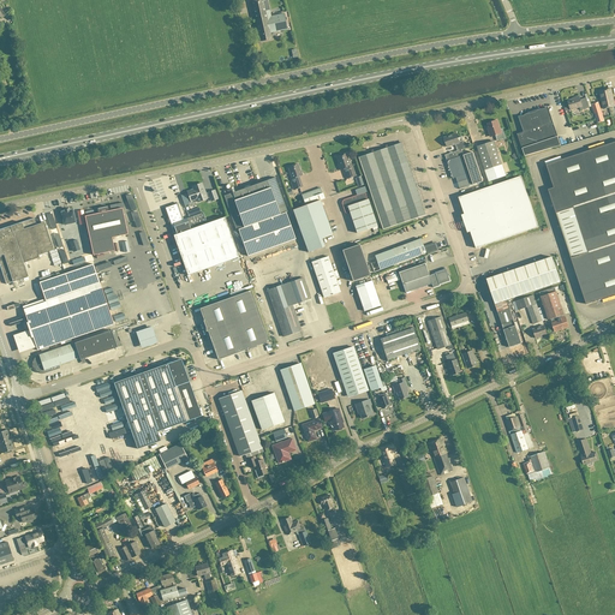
[(267,24),(269,34),(286,30),(284,15),(270,17),(268,7),(263,7),(261,0),(254,0),(251,1),(257,27),(267,24)]
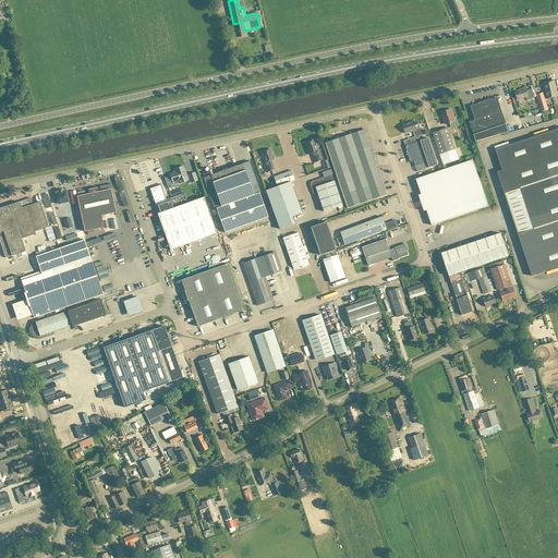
[(245,36),(244,31),(242,22),(233,24),(237,38),(245,36)]
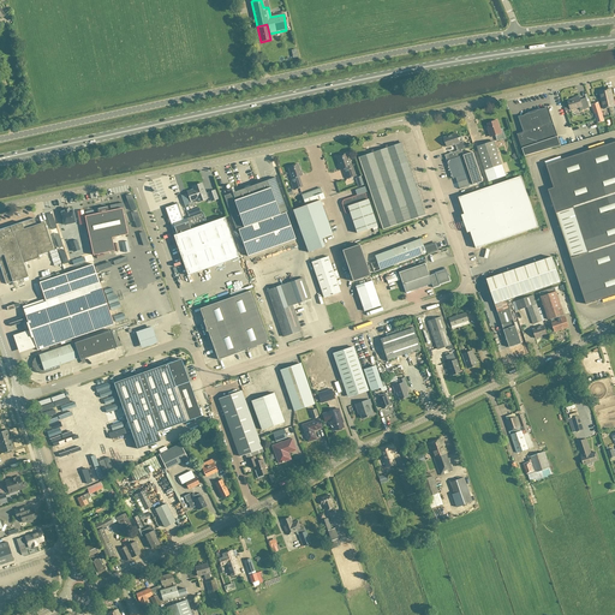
[(610,89),(604,91),(609,108),(614,107),(610,89)]
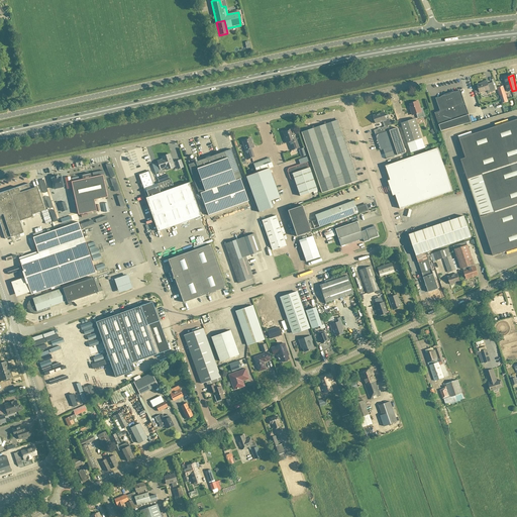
[(512,91),(508,77),(504,78),(507,92),(512,91)]
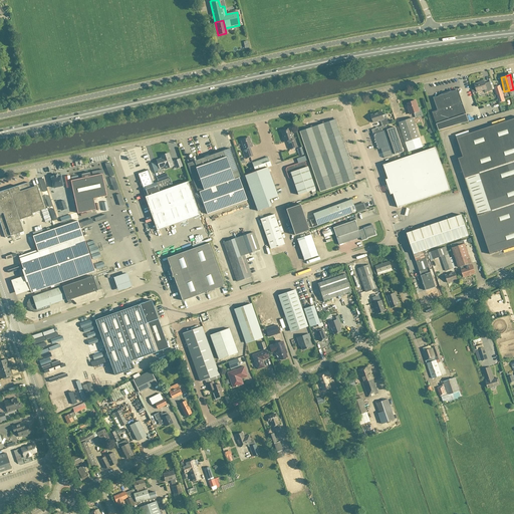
[(480,82),(480,83),(474,85),(476,92),(484,90),(485,93),(492,91),(492,90),(489,82),(484,84),(483,81),(480,82)]
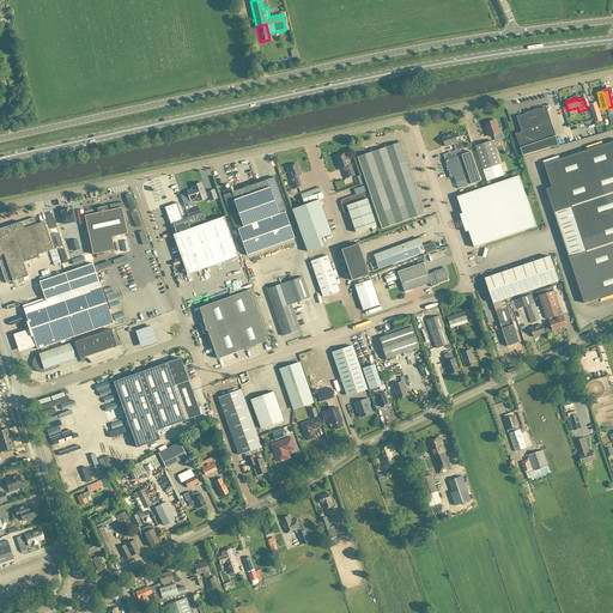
[(596,103),(589,105),(595,123),(601,121),(596,103)]
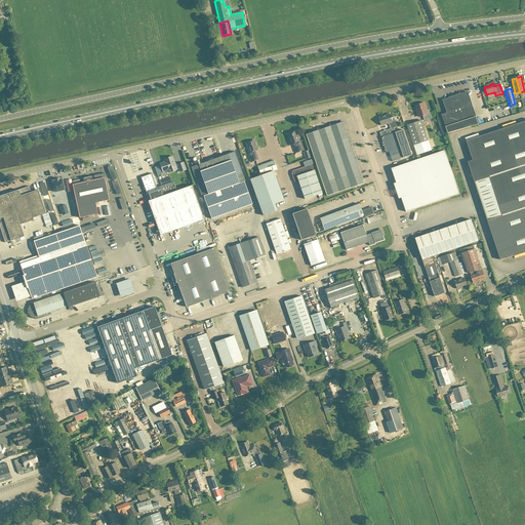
[(478,125),(478,123),(467,93),(443,102),(447,114),(441,116),(446,128),(448,134),(478,125)]
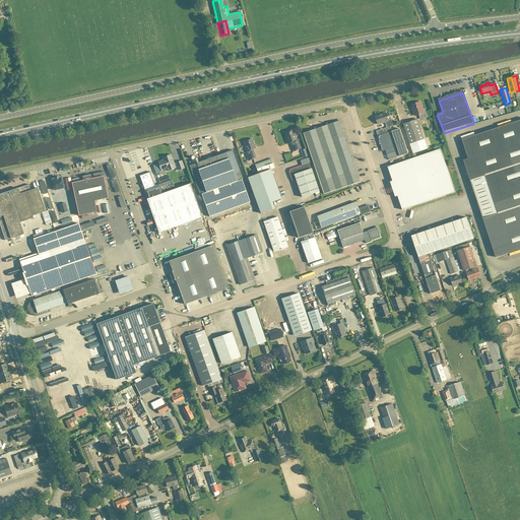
[(413,110),(411,110),(414,117),(418,115),(420,120),(427,118),(425,110),(423,111),(420,103),(412,106),(413,110)]
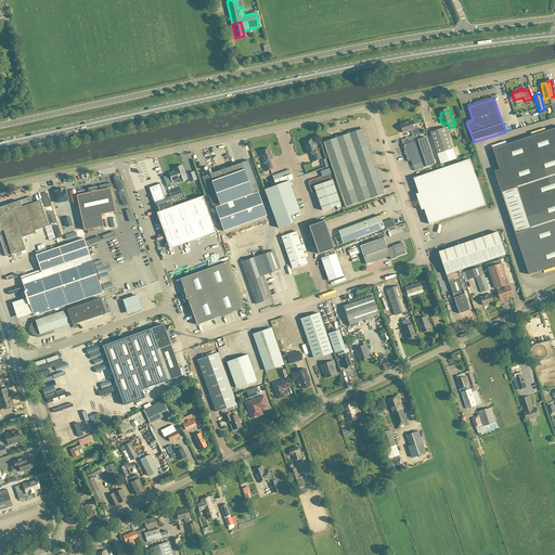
[(420,136),(416,125),(413,126),(411,121),(400,126),(403,133),(411,131),(412,138),(401,141),(408,163),(411,162),(414,172),(415,171),(436,165),(426,139),(418,141),(417,141),(415,137),(420,136)]
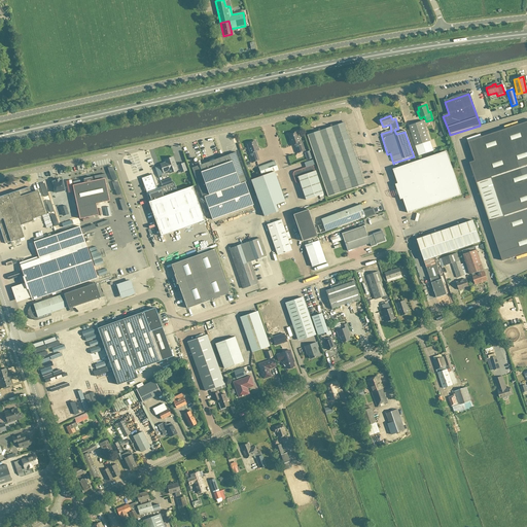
[(423,123),(409,127),(419,156),(433,151),(423,123)]
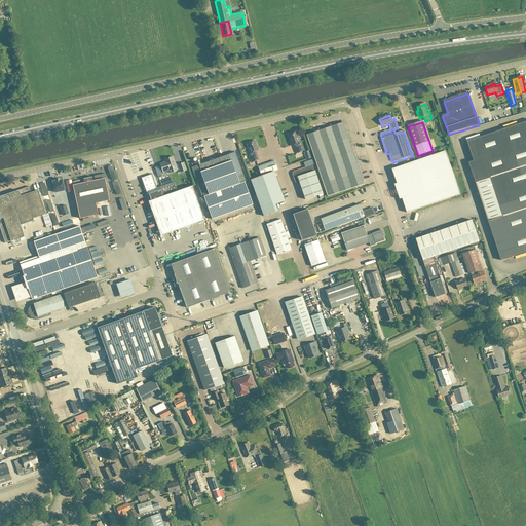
[(525,122),(510,128),(493,134),(467,142),(474,162),(468,163),(476,184),(500,262),(510,259),(525,253),(525,122)]
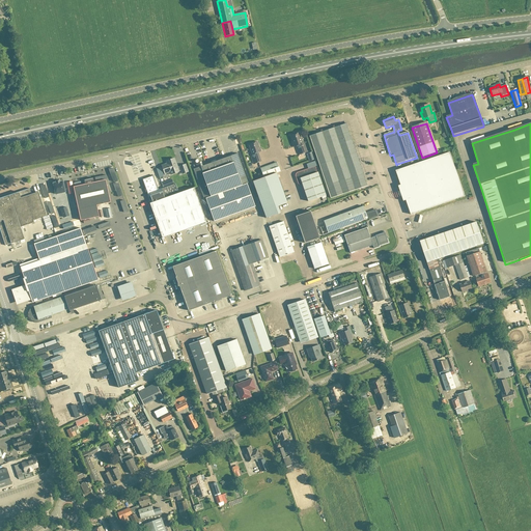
[(345,124),(309,137),(330,199),(367,187),(345,124)]
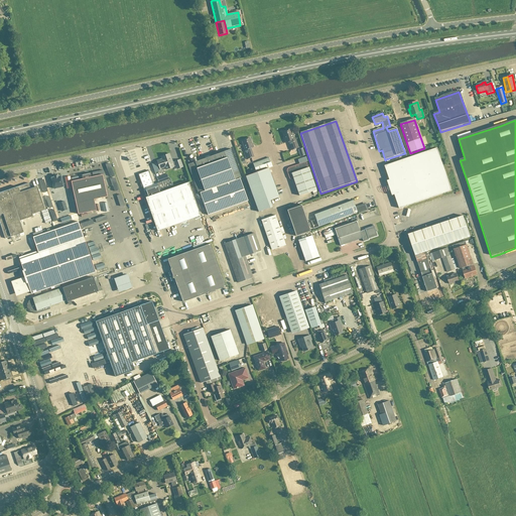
[(290,130),(282,132),(284,140),(285,144),(288,143),(291,151),(297,148),(294,139),(293,140),(290,130)]
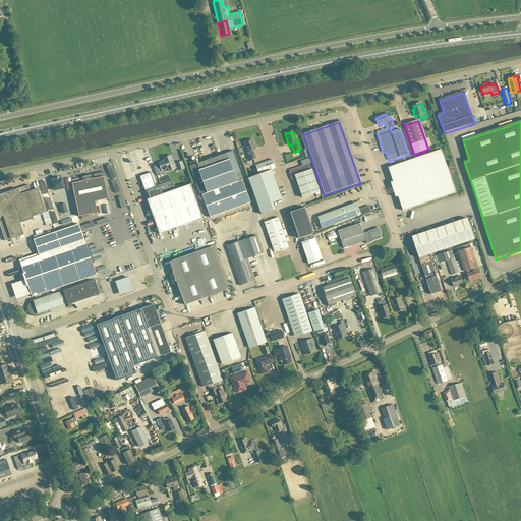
[(251,140),(243,143),(247,152),(245,153),(248,162),(255,159),(252,151),(256,150),(255,148),(254,148),(251,140)]
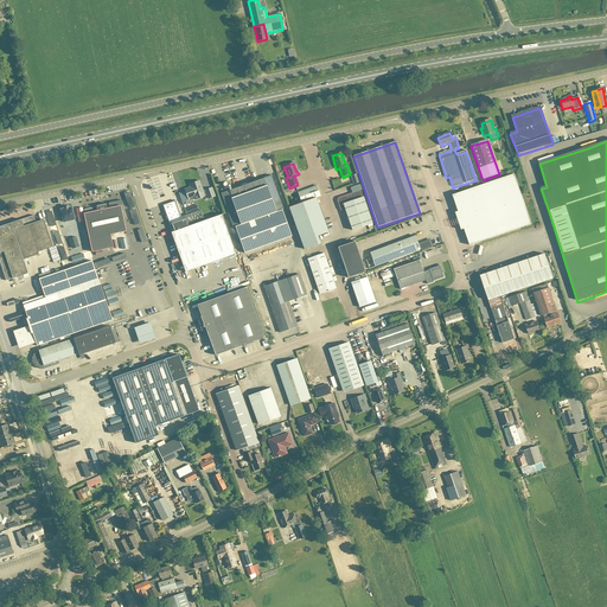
[(272,176),(222,195),(221,195),(234,229),(235,228),(246,254),(292,237),(282,210),(283,210),(272,176)]
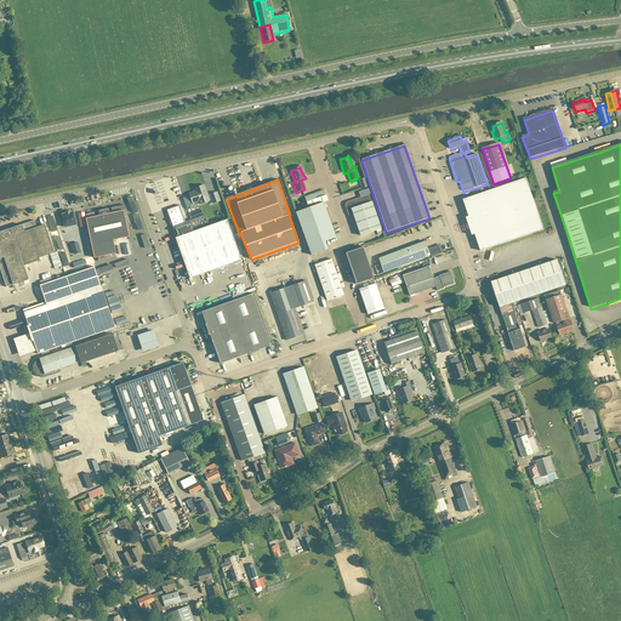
[(465,226),(467,232),(469,231),(471,237),(474,235),(479,252),(543,232),(525,180),(462,200),(463,203),(463,204),(468,217),(466,218),(467,224),(465,226)]
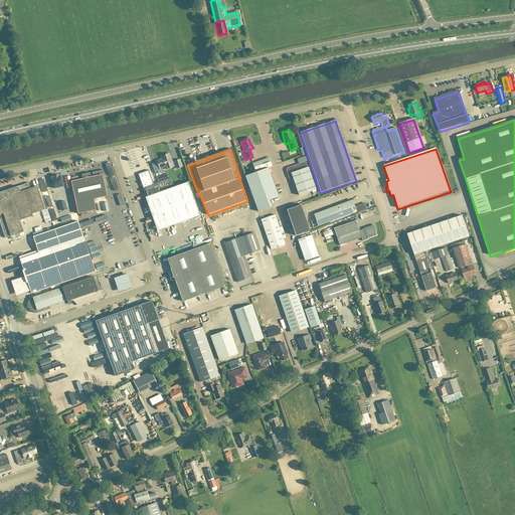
[(162,159),(156,161),(159,169),(164,167),(165,170),(175,166),(176,169),(182,167),(179,160),(172,163),(169,154),(161,157),(162,159)]
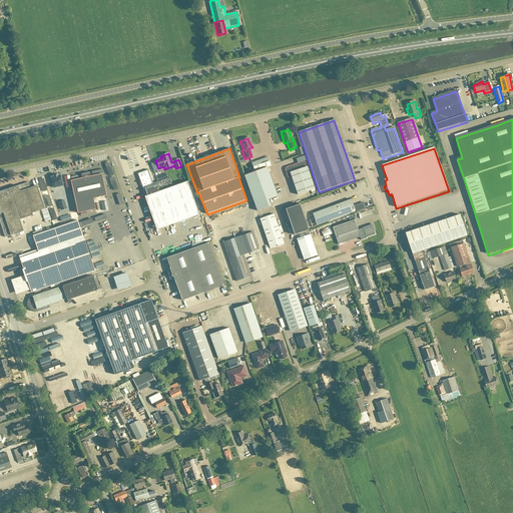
[(271,166),(267,157),(251,163),(254,171),(254,172),(267,168),(271,166)]
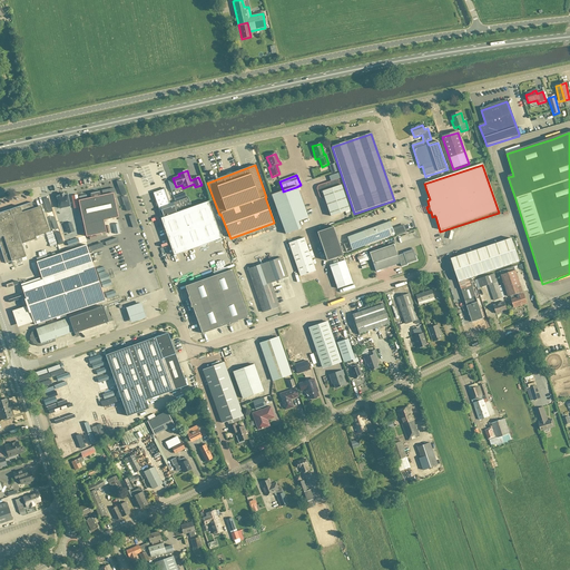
[(317,189),(317,190),(320,198),(321,198),(322,199),(323,199),(324,199),(331,217),(345,213),(345,215),(351,214),(341,186),(340,187),(337,180),(318,187),(317,188),(317,189)]
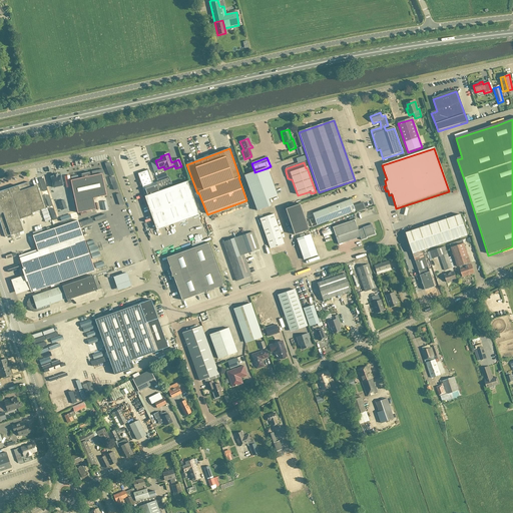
[(254,172),(254,171),(243,175),(257,211),(271,206),(268,199),(277,196),(276,191),(267,168),(254,172)]
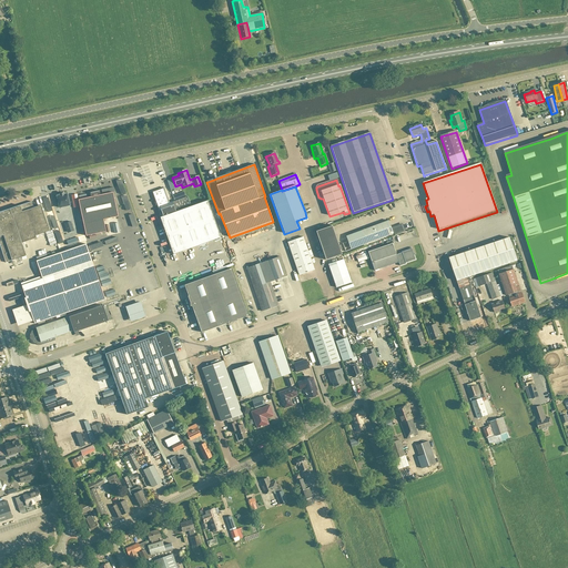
[(163,189),(152,192),(156,203),(154,203),(155,206),(156,205),(161,217),(160,217),(173,255),(220,237),(206,201),(191,206),(188,198),(169,204),(163,189)]
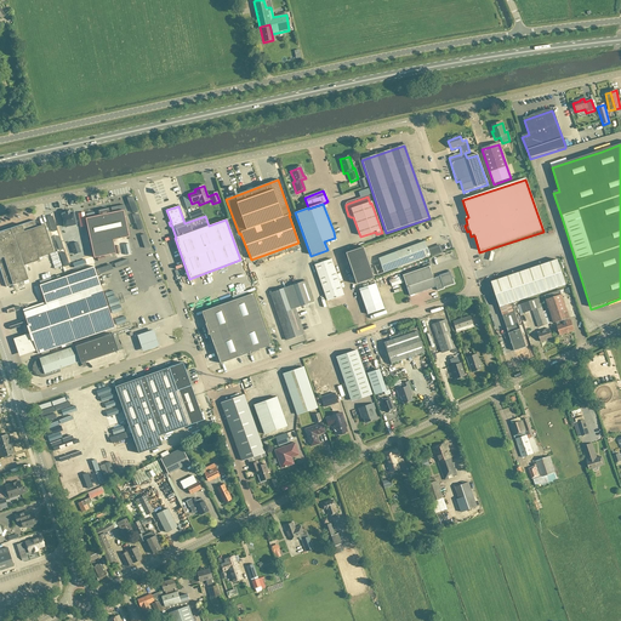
[(98,216),(85,220),(95,258),(115,255),(113,241),(129,238),(123,211),(110,214),(109,209),(98,211),(98,216)]
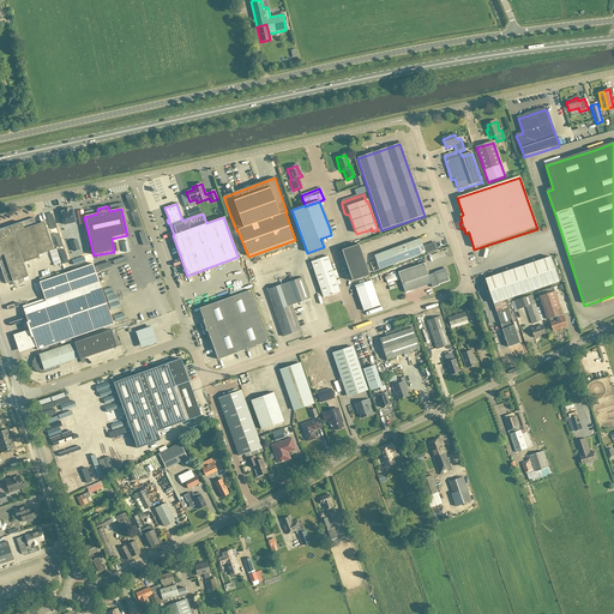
[(64,226),(74,223),(72,210),(68,211),(68,210),(64,210),(64,212),(61,212),(61,214),(59,215),(60,221),(62,221),(64,226)]
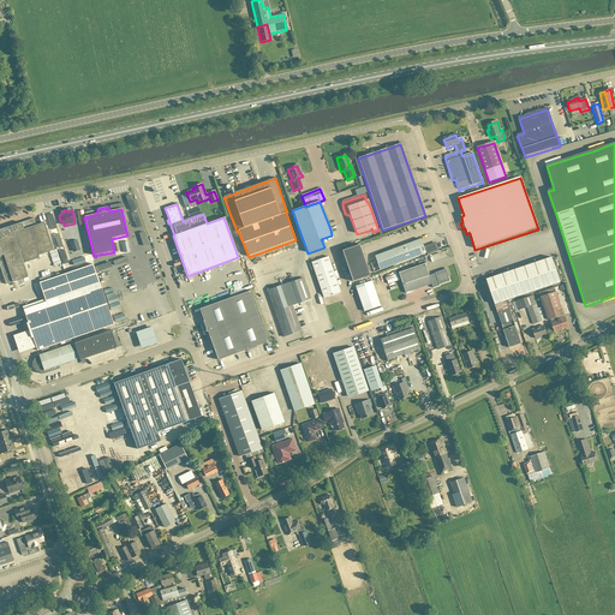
[(34,219),(0,230),(0,268),(6,285),(28,278),(23,264),(39,258),(37,256),(53,251),(43,224),(36,226),(34,219)]
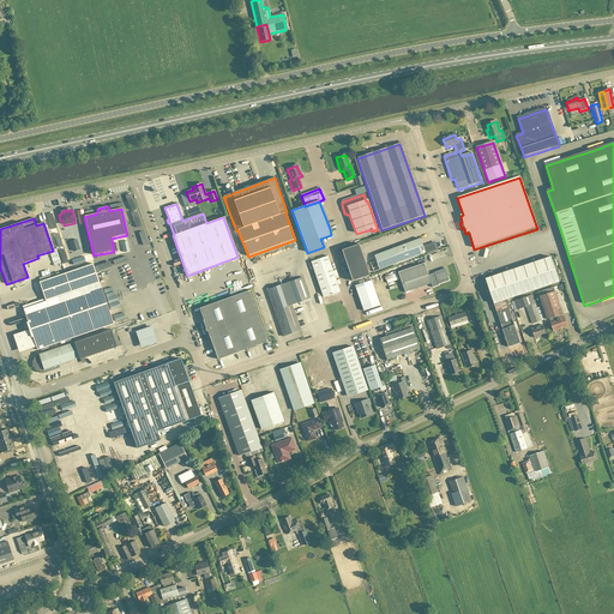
[(391,250),(391,251),(374,257),(379,270),(396,264),(425,253),(419,240),(391,250)]
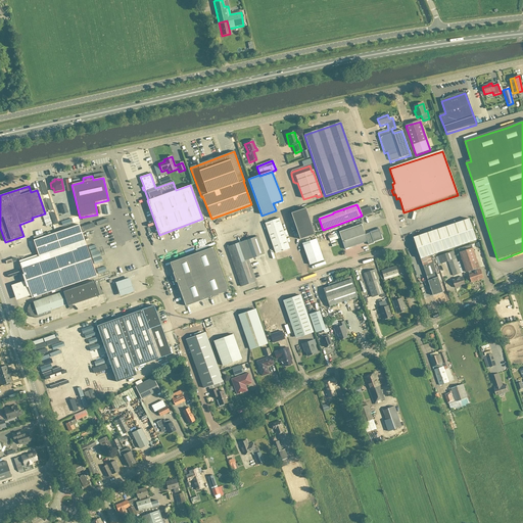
[(369,207),(361,211),(363,218),(372,214),(369,207)]
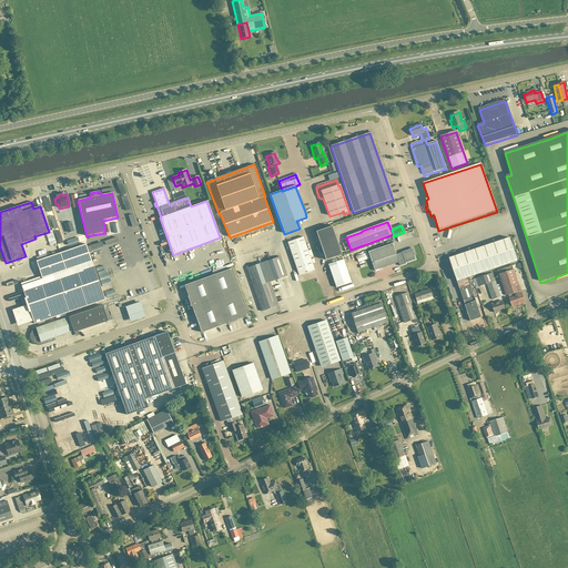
[(342,255),(332,226),(316,232),(325,261),(342,255)]
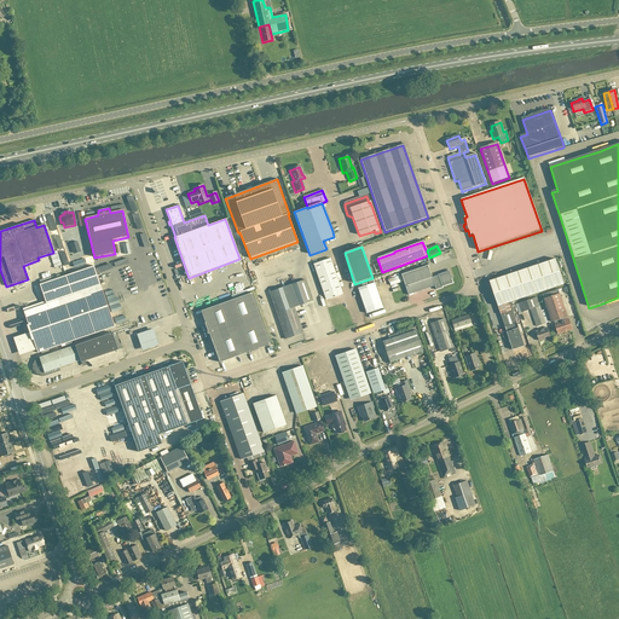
[(330,259),(313,265),(325,301),(342,295),(330,259)]
